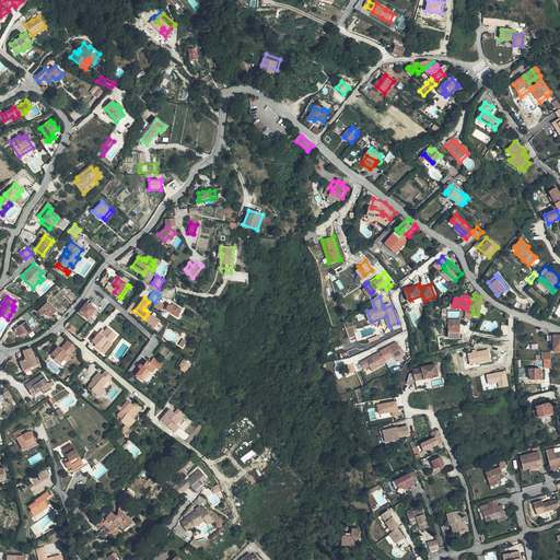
[(86,306),(79,315),(88,322),(96,311),(104,302),(98,299),(92,306),(91,306),(89,308),(86,306)]
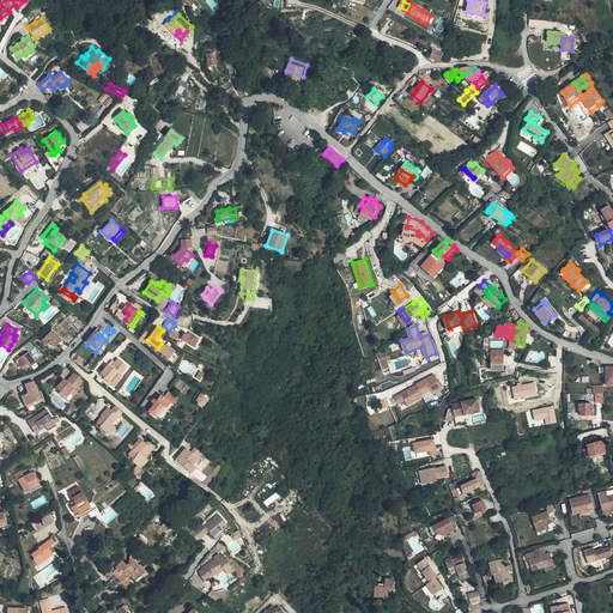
[(53,332),(43,340),(48,346),(50,343),(55,347),(59,345),(62,341),(53,332)]
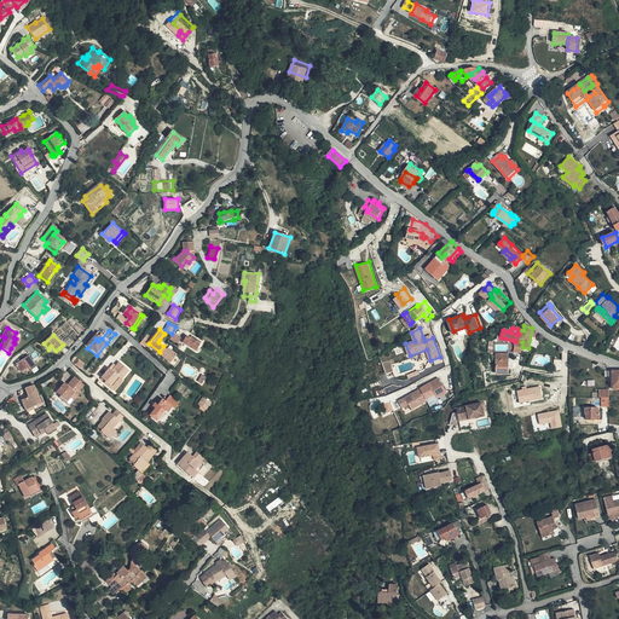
[(174,335),(171,340),(179,345),(181,339),(174,335)]
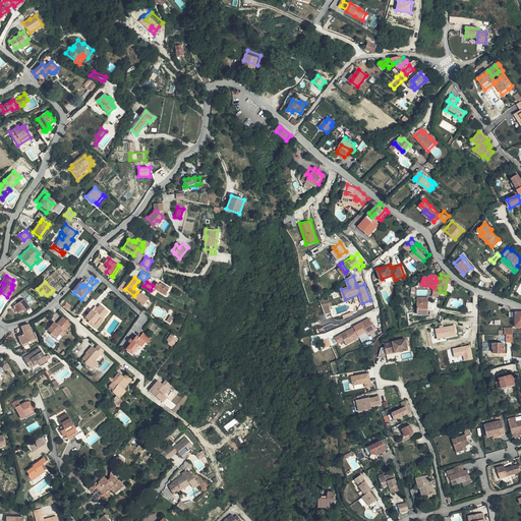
[(158,284),(155,289),(165,296),(169,291),(170,289),(163,284),(162,286),(161,285),(158,283),(158,284)]
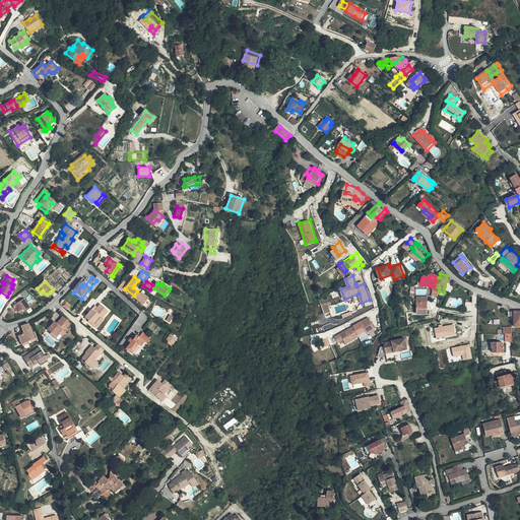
[(24,307),(24,308),(25,309),(30,306),(25,298),(14,305),(18,311),(24,307)]
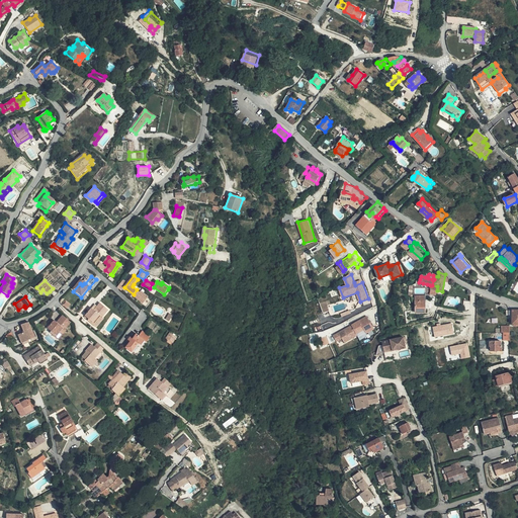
[(425,301),(425,298),(415,297),(415,298),(415,313),(425,313),(425,307),(425,301)]
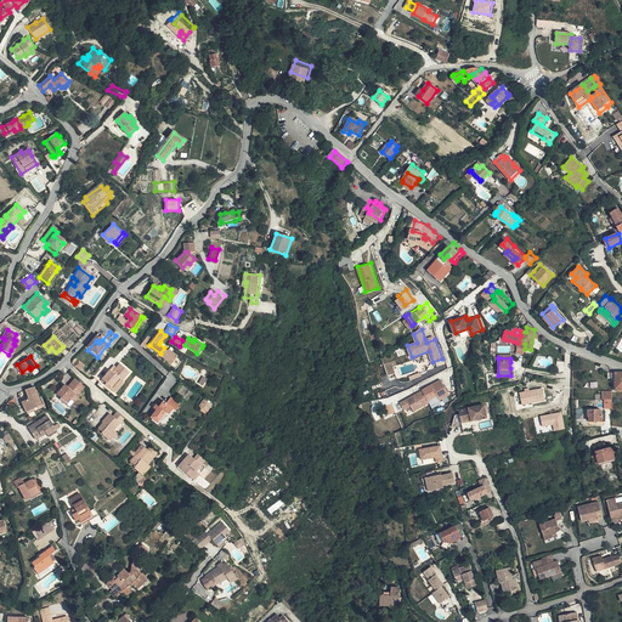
[(107,382),(106,384),(113,389),(122,378),(124,380),(131,372),(122,363),(114,372),(111,369),(103,379),(107,382)]
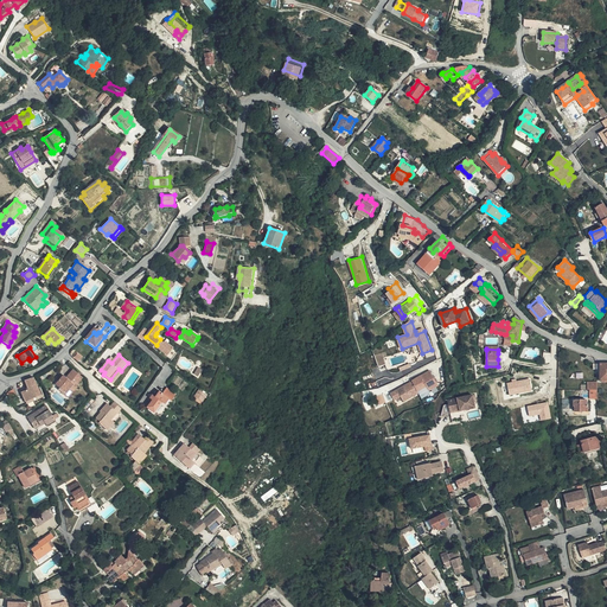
[(61,376),(55,383),(59,387),(58,389),(64,394),(74,383),(75,384),(82,376),(72,368),(65,377),(63,374),(61,376)]
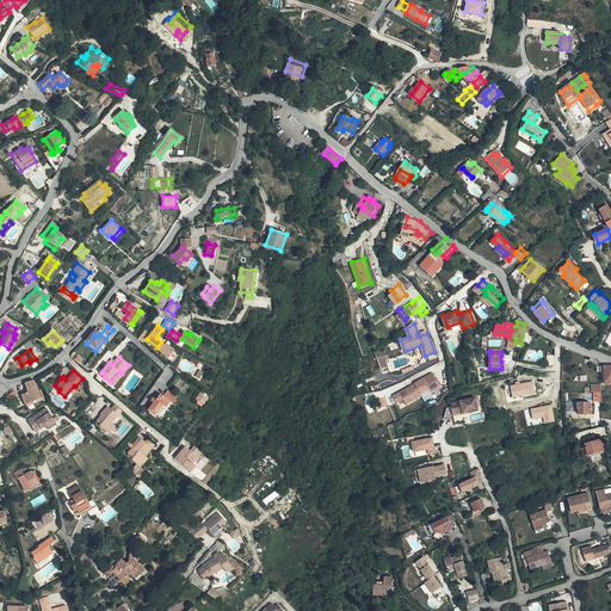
[(119,371),(111,382),(115,386),(123,375),(122,374),(119,371)]
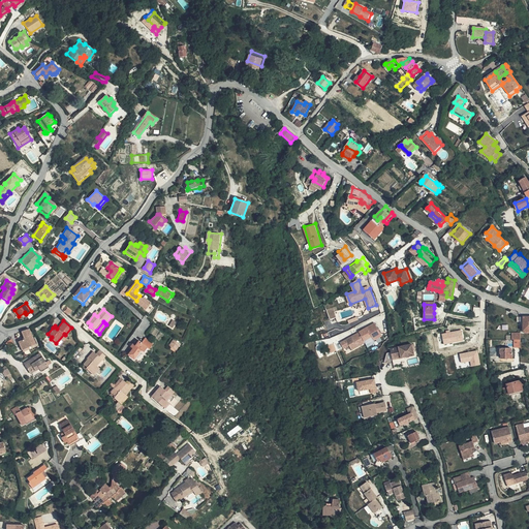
[(382,335),(375,322),(360,332),(361,332),(347,339),(350,345),(352,348),(366,341),(365,340),(372,335),(375,340),(382,335)]
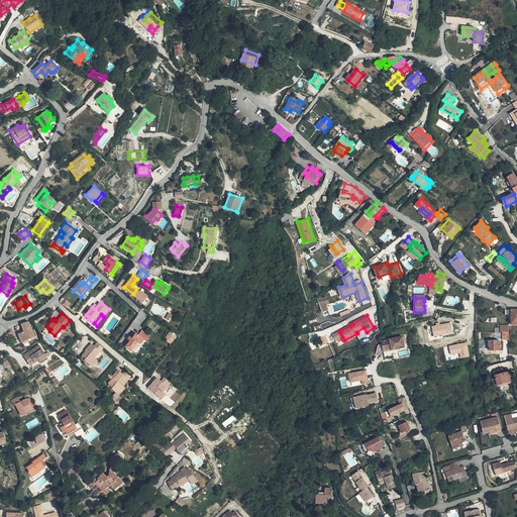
[(451,322),(433,325),(435,335),(453,332),(451,322)]
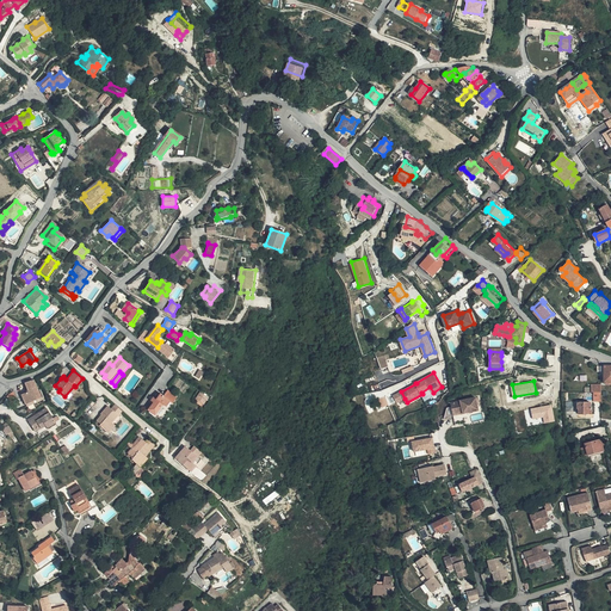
[(30,393),(38,390),(36,386),(32,387),(31,383),(26,386),(29,392),(30,393)]
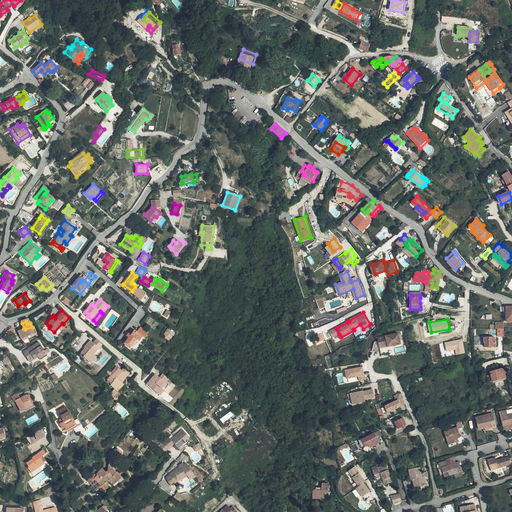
[(65,325),(63,324),(62,323),(54,332),(57,335),(65,325)]
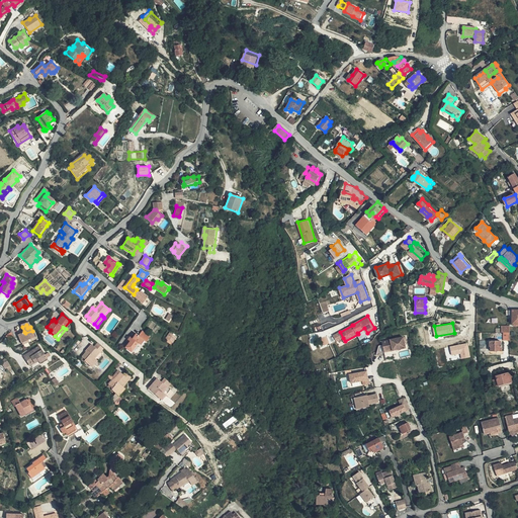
[(35,338),(32,331),(25,333),(24,332),(18,334),(22,343),(35,338)]
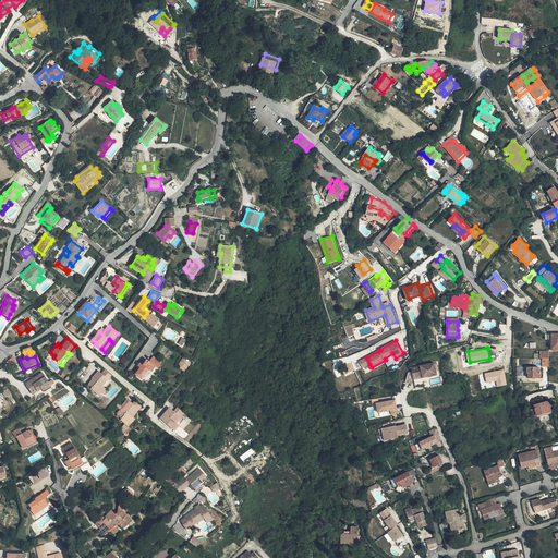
[(15,362),(12,358),(8,360),(5,361),(10,366),(15,362)]
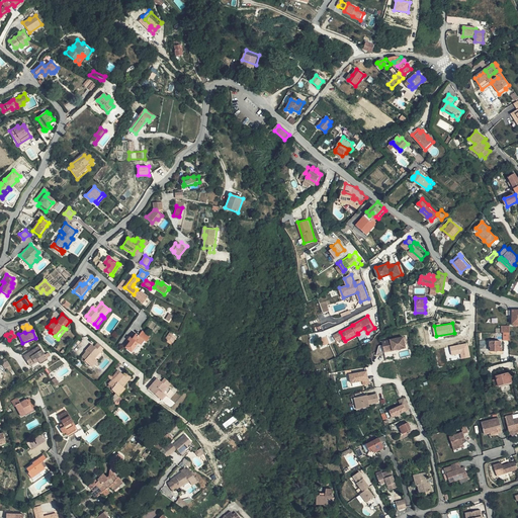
[(143,346),(147,341),(136,332),(134,334),(135,335),(130,341),(132,343),(127,347),(134,353),(141,344),(143,346)]
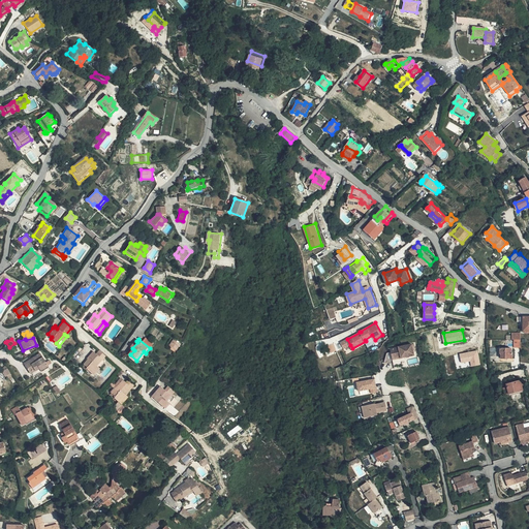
[(170,345),(177,349),(181,343),(175,339),(170,345)]
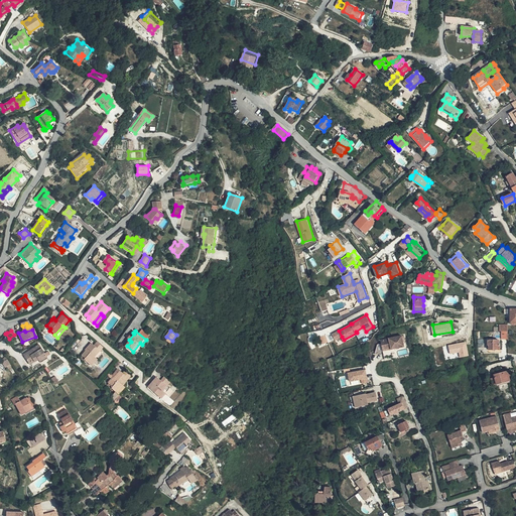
[(342,337),(339,331),(333,335),(336,340),(342,337)]
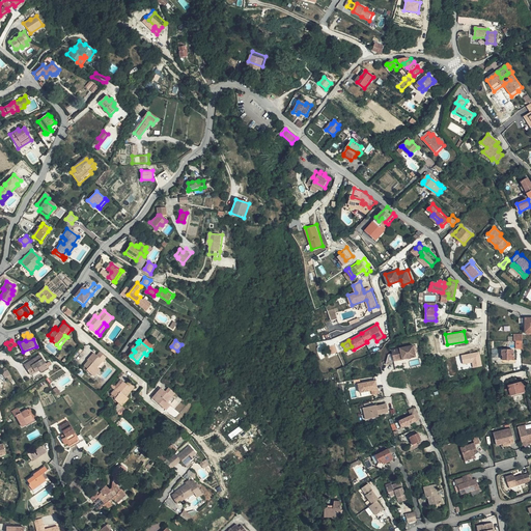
[(404,351),(406,356),(420,354),(418,342),(396,346),(397,352),(404,351)]
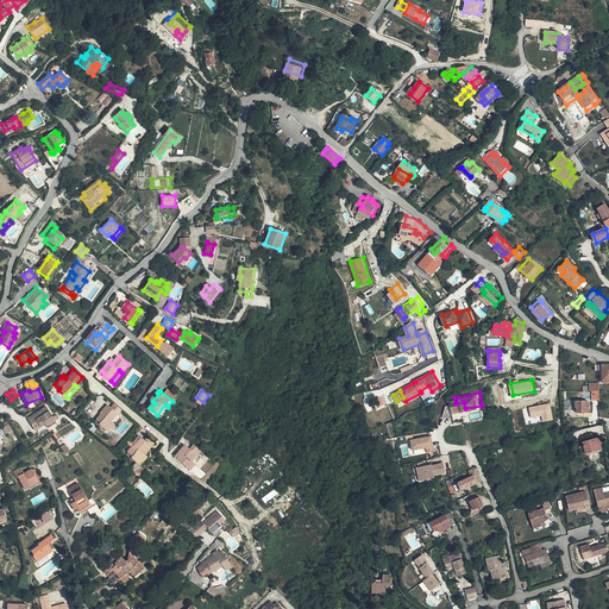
[(576,413),(575,399),(564,400),(565,414),(576,413)]
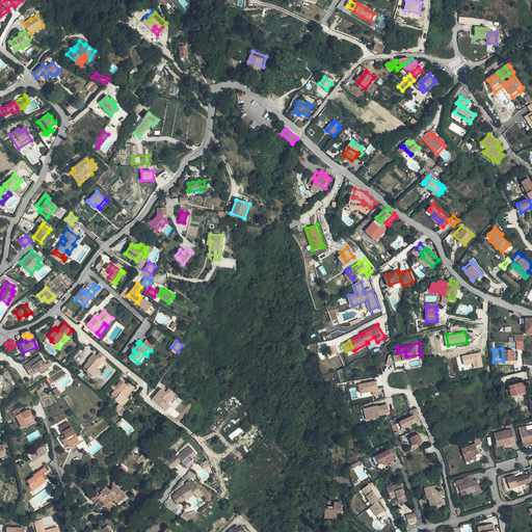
[(481,351),(463,355),(464,364),(474,362),(475,369),(484,367),(481,351)]
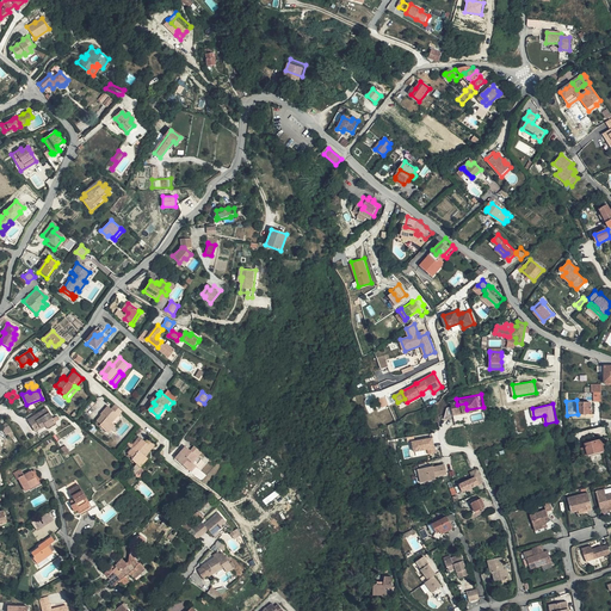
[(590,403),(578,403),(578,409),(579,409),(579,415),(592,415),(592,409),(590,409),(590,403)]
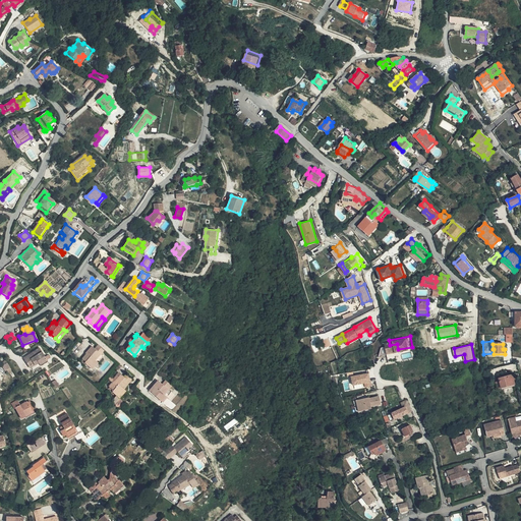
[(105,349),(100,345),(97,349),(93,345),(87,352),(88,353),(83,358),(87,360),(85,362),(92,367),(98,359),(97,358),(105,349)]
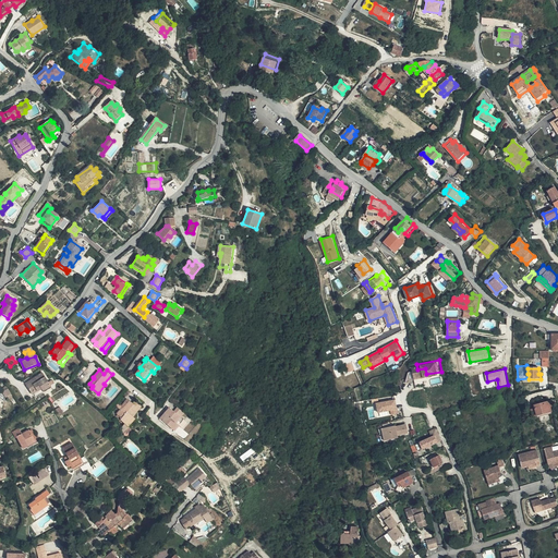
[(44,373),(25,384),(32,395),(41,389),(44,392),(52,388),(44,373)]
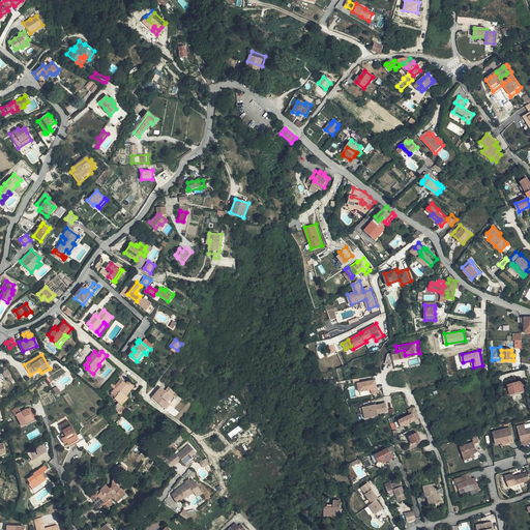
[(6,376),(10,374),(7,369),(2,372),(5,377),(6,376)]
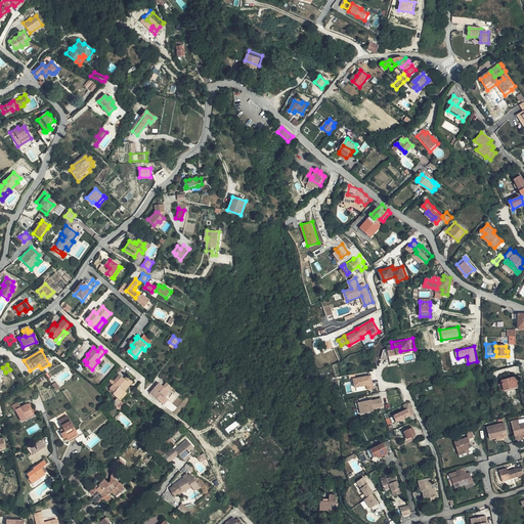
[(519,373),(515,374),(505,376),(506,380),(503,381),(504,387),(522,383),(521,379),(519,373)]
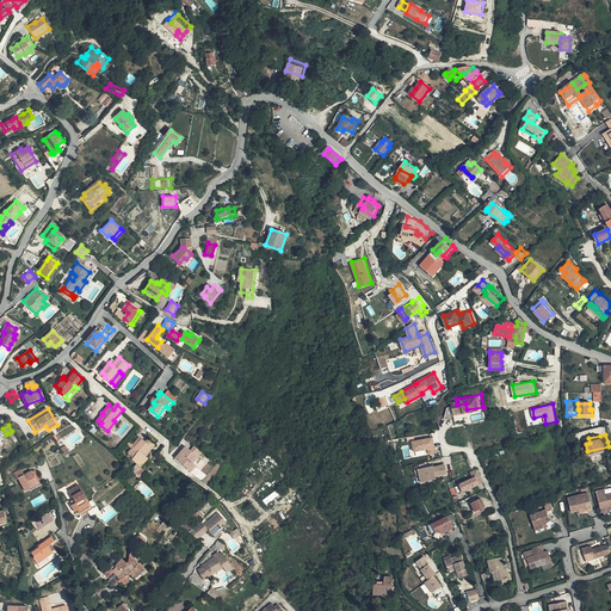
[(131,458),(139,464),(146,455),(155,444),(148,438),(146,442),(142,438),(134,448),(133,448),(129,452),(134,457),(131,458)]
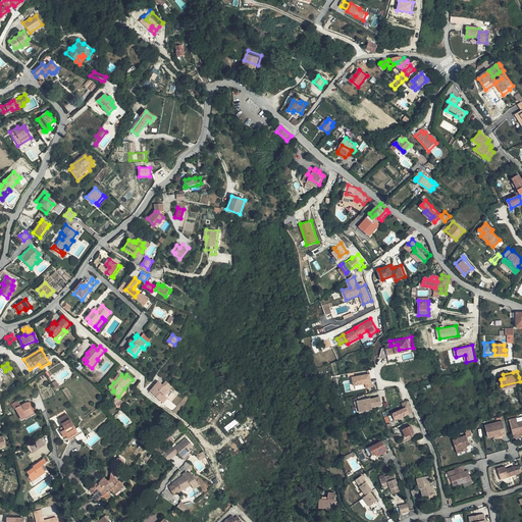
[(353,378),(355,387),(367,384),(368,388),(373,387),(370,375),(353,378)]
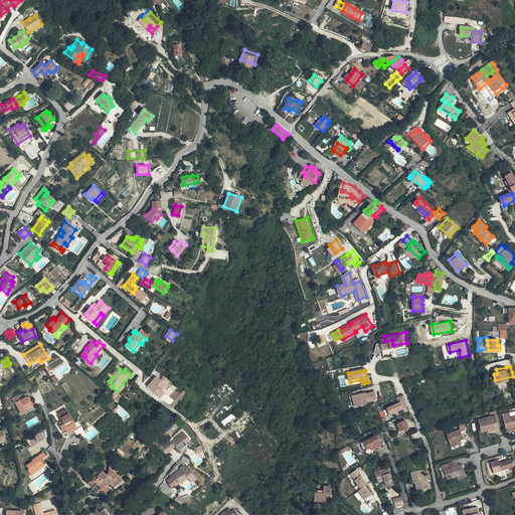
[(157,377),(148,387),(160,398),(169,388),(173,384),(164,377),(161,380),(157,377)]
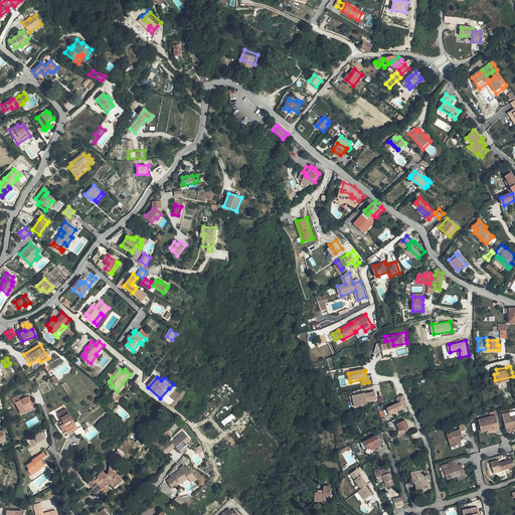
[(123,383),(117,391),(119,393),(125,385),(123,383)]
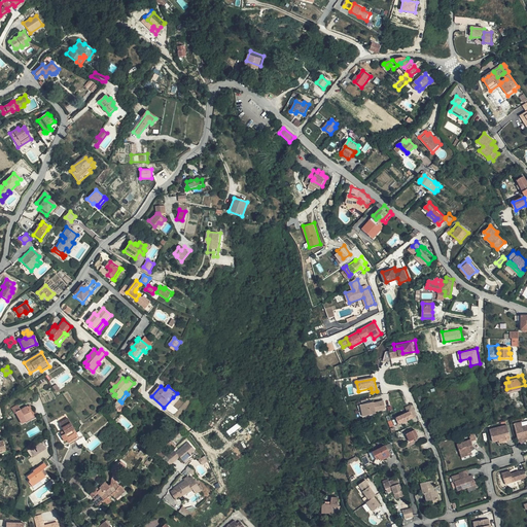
[(173,397),(164,408),(167,411),(176,399),(173,397)]
